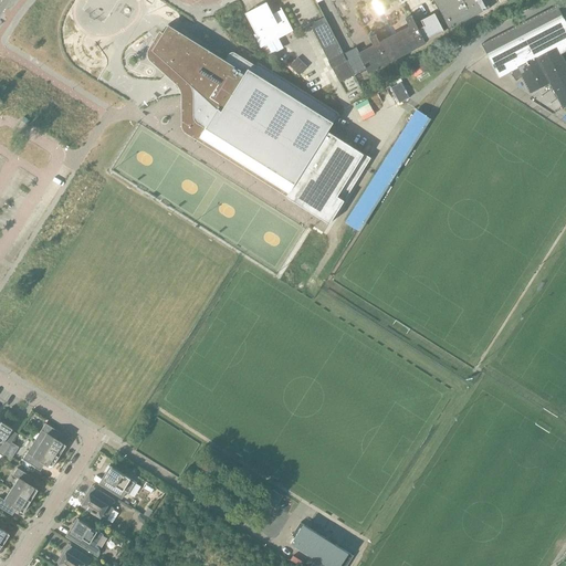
[(432,0),(448,30),(490,8),(486,1),(488,0),(507,0),(432,0)]
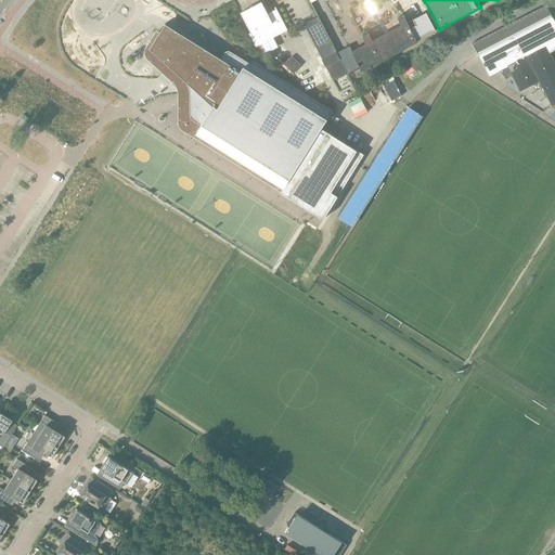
[(241,13),(249,30),(252,34),(250,34),(249,34),(256,47),(287,30),(275,8),(274,8),(275,10),(268,14),(261,2),(252,7),(241,12),(241,13)]
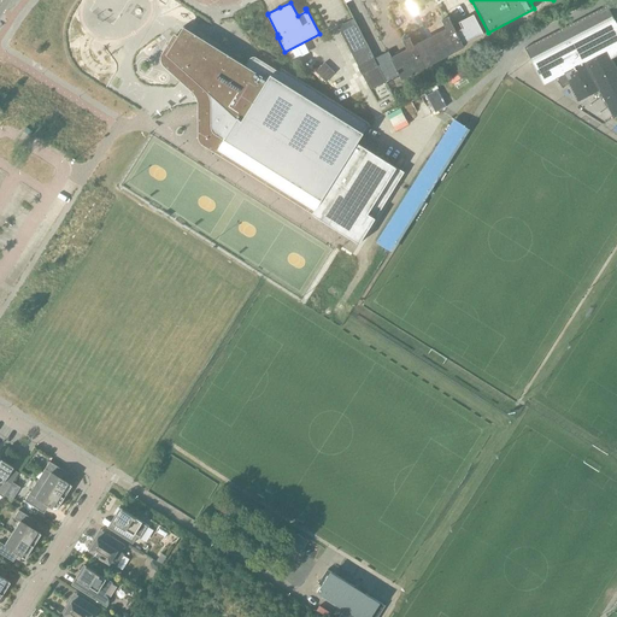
[(563,87),(569,83),(579,101),(599,90),(613,116),(616,113),(616,70),(611,59),(616,56),(616,24),(607,5),(524,47),(544,84),(556,78),(563,88),(564,88),(563,87)]
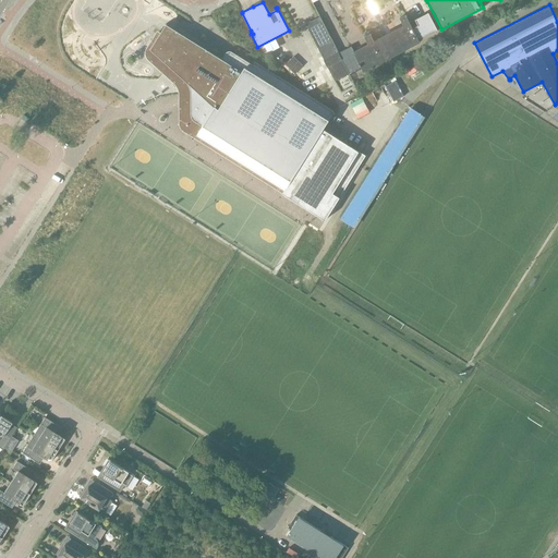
[(317,19),(305,24),(324,60),(324,61),(327,59),(329,65),(327,67),(327,68),(328,68),(335,81),(349,74),(361,68),(363,72),(420,43),(419,40),(438,31),(428,13),(415,20),(410,22),(405,15),(400,17),(401,21),(403,26),(374,40),(371,33),(364,36),(366,39),(368,44),(353,51),(351,46),(349,48),(338,53),(319,16),(317,19)]
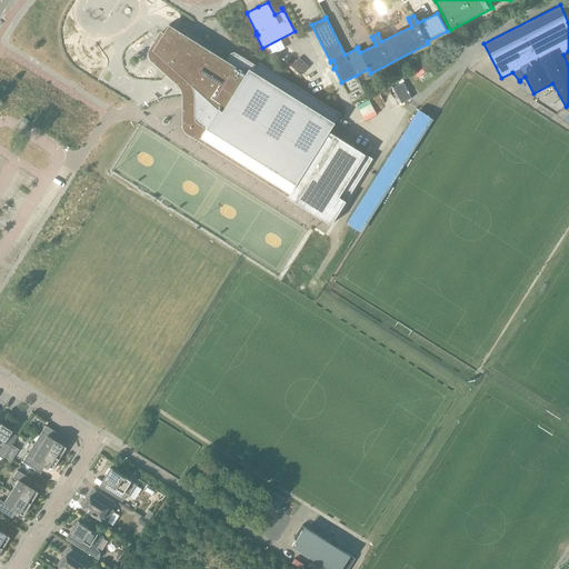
[(148,52),(148,53),(148,55),(148,56),(149,58),(149,59),(150,60),(150,61),(151,61),(161,70),(165,73),(177,85),(178,86),(179,87),(180,88),(180,90),(181,91),(181,93),(182,96),(182,98),(182,126),(182,127),(182,128),(183,129),(183,130),(185,131),(185,132),(186,133),(187,133),(245,170),(296,202),(331,225),(373,158),(330,131),(338,118),(340,113),(308,93),(260,63),(258,67),(237,53),(236,52),(235,52),(233,52),(232,52),(231,52),(231,53),(230,53),(230,55),(227,60),(169,25),(168,27),(165,32),(163,33),(160,38),(159,37),(156,42),(155,41),(149,49),(149,50),(148,51),(148,52)]
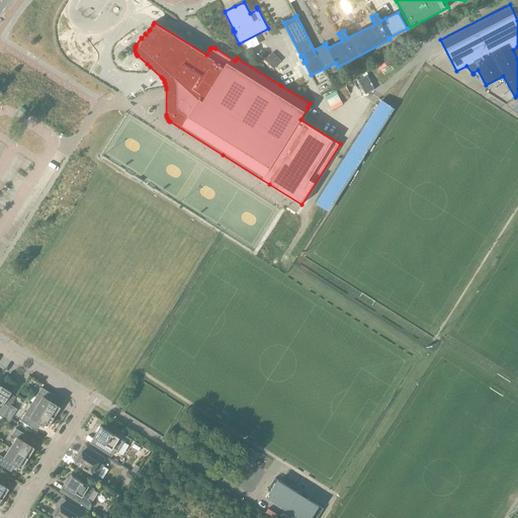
[(272,53),(265,60),(273,69),(281,61),(272,53)]
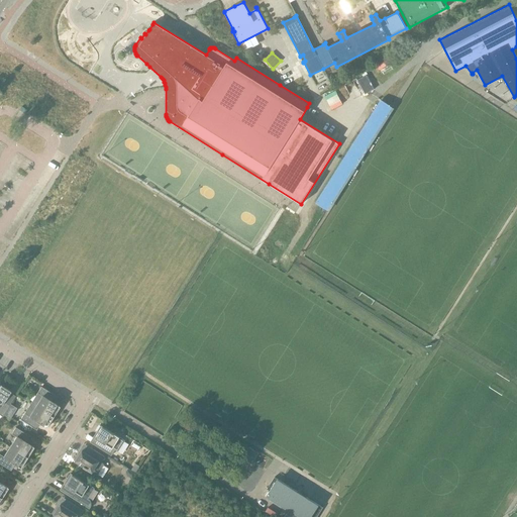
[(355,82),(363,96),(372,92),(365,77),(355,82)]
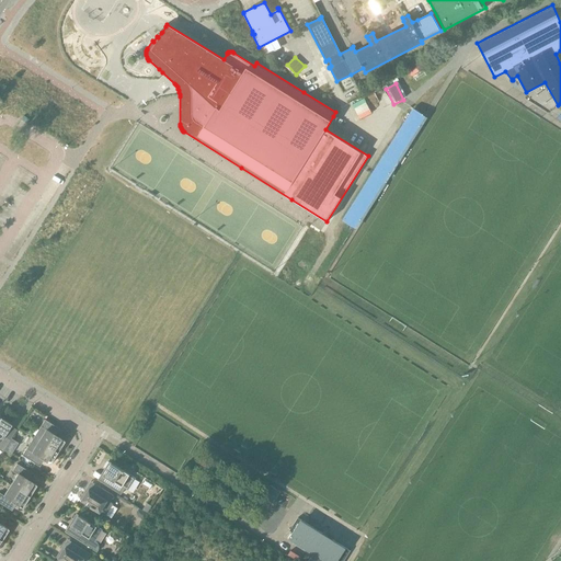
[(359,192),(342,220),(343,220),(348,224),(353,227),(354,224),(422,115),(414,110),(412,109),(359,192)]
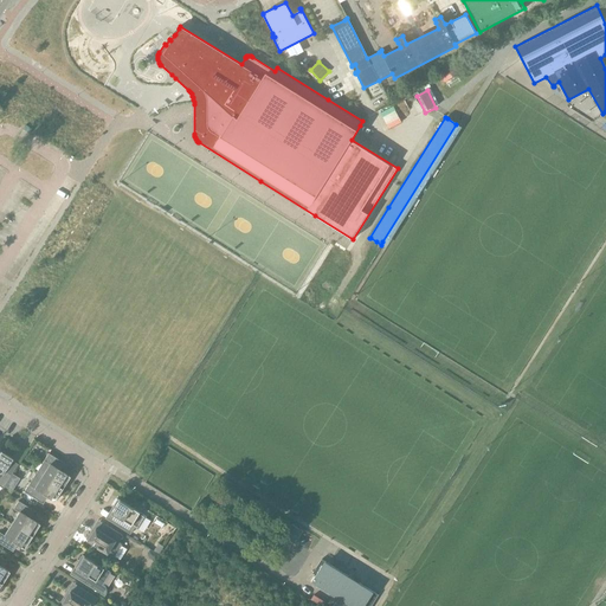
[(1,450),(0,450),(0,487),(2,488),(11,474),(4,470),(12,458),(6,455),(7,453),(1,450)]
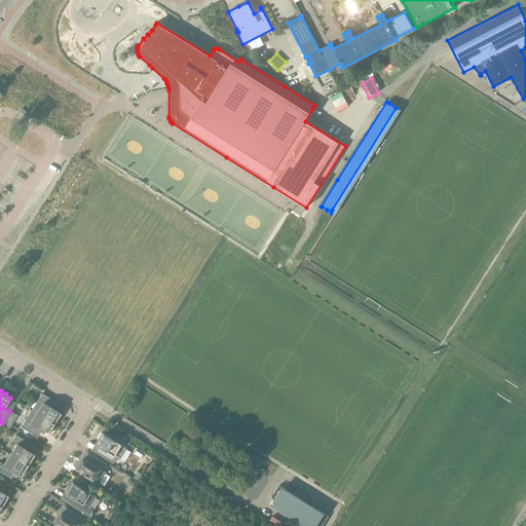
[(41,393),(31,410),(54,425),(61,416),(59,415),(60,413),(49,407),(53,401),(41,393)]
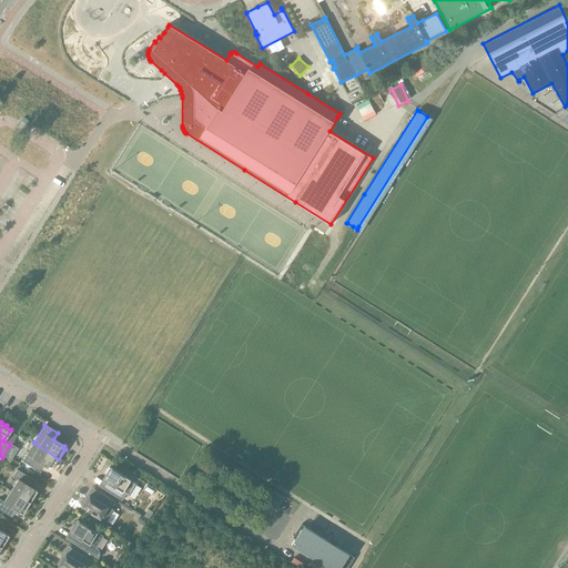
[(22,460),(36,469),(39,463),(50,469),(51,468),(53,468),(59,459),(33,443),(22,460)]
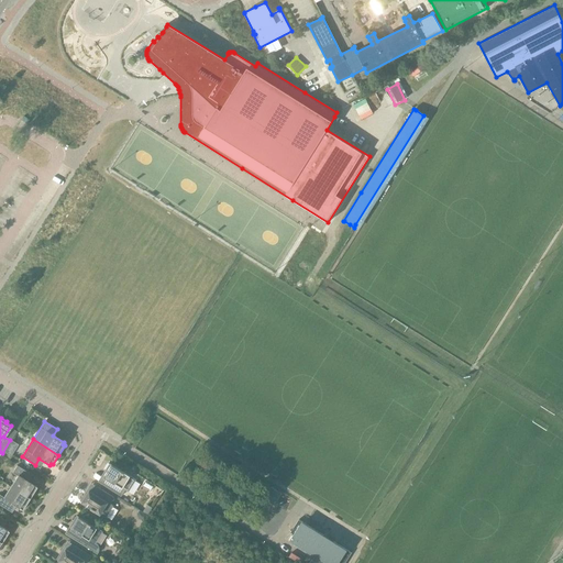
[(135,479),(121,471),(109,463),(105,471),(107,472),(103,476),(109,479),(106,486),(121,496),(125,489),(128,492),(135,479)]
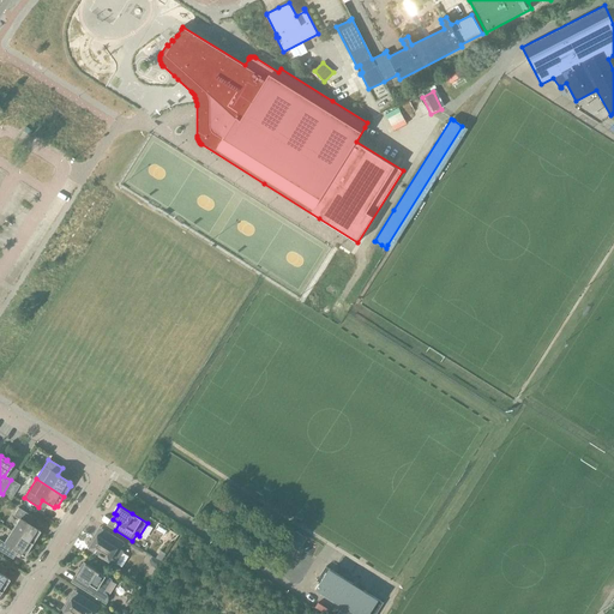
[(11,530),(34,545),(40,534),(38,533),(40,531),(28,523),(32,517),(18,507),(13,515),(19,518),(11,530)]
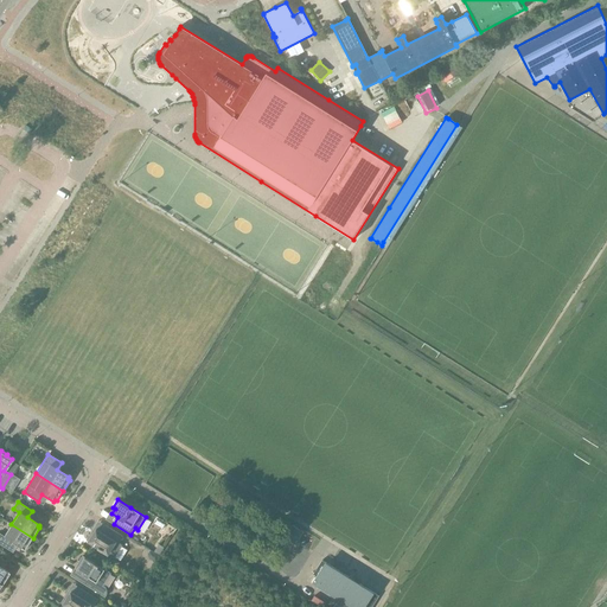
[(0,534),(0,544),(7,549),(12,542),(24,549),(25,548),(26,549),(33,538),(11,524),(4,536),(0,534)]
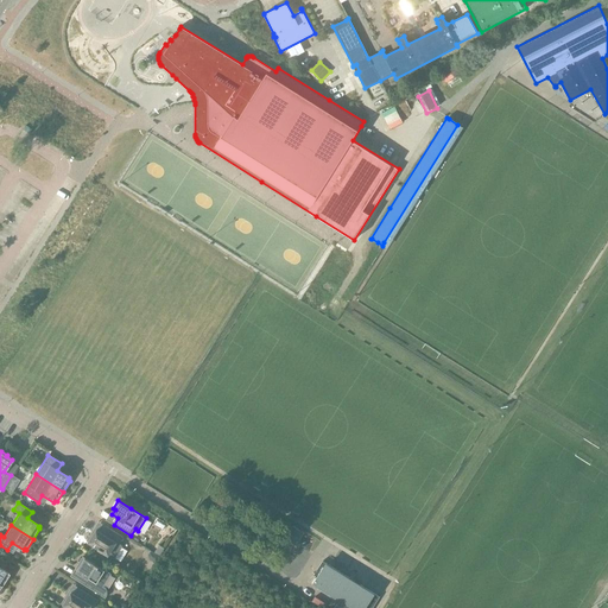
[(124,537),(106,526),(102,533),(96,530),(93,534),(92,533),(87,540),(99,549),(97,549),(114,559),(122,546),(119,544),(124,537)]
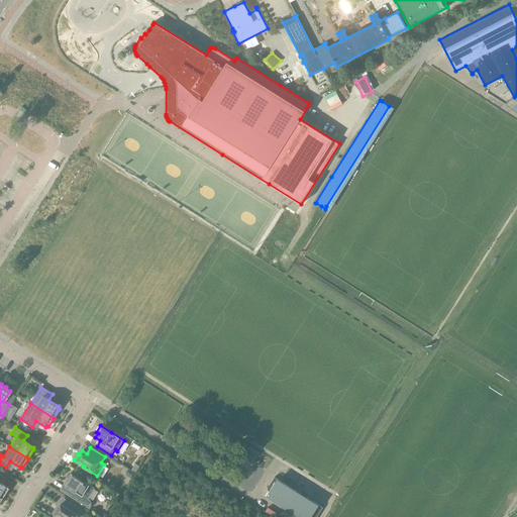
[(135,473),(139,467),(135,463),(130,470),(135,473)]
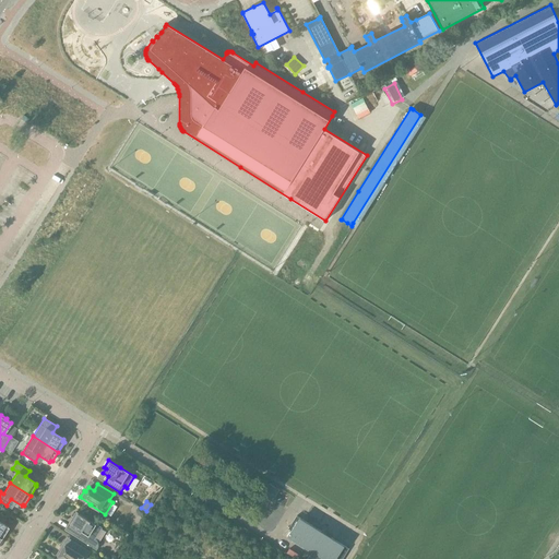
[(143,518),(146,511),(141,508),(139,507),(135,510),(137,514),(142,518),(143,518)]
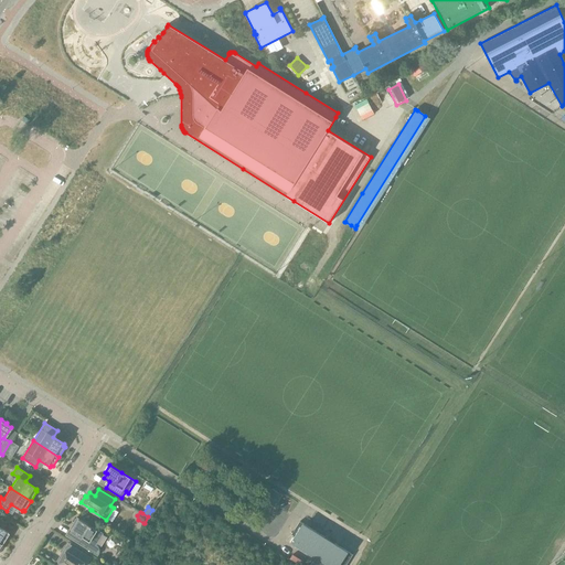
[(88,524),(76,518),(72,524),(74,525),(67,536),(97,556),(98,555),(98,554),(99,553),(99,552),(99,551),(99,550),(99,548),(98,547),(97,546),(97,545),(96,545),(102,535),(103,535),(103,533),(88,524)]
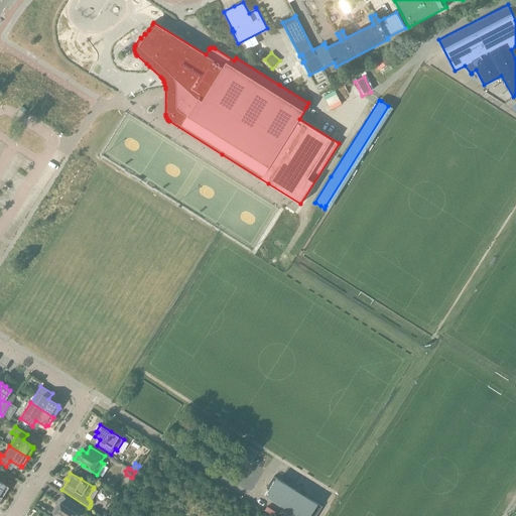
[(315,515),(321,507),(273,477),(262,494),(296,515),(315,515)]
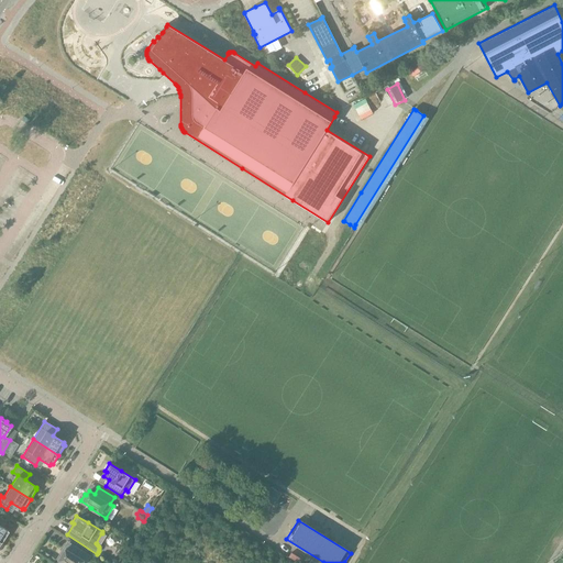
[(88,562),(87,562),(91,555),(75,545),(72,552),(66,549),(63,553),(61,552),(56,559),(63,562),(88,562)]
